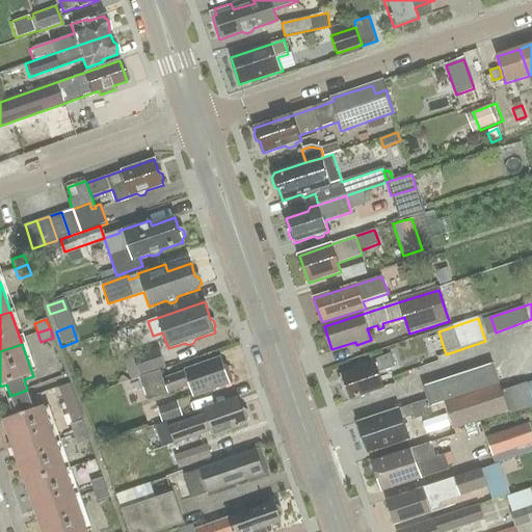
[(140,377),(167,368),(161,351),(135,361),(140,377)]
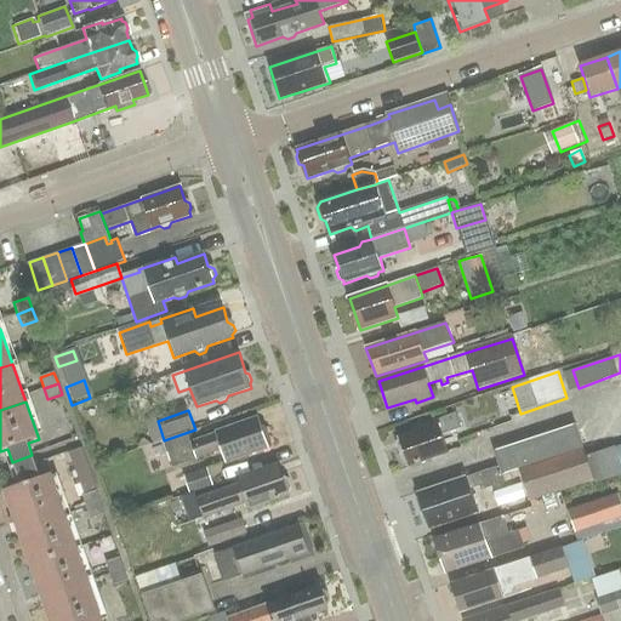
[(450,432),(461,428),(456,415),(416,429),(417,432),(400,438),(399,436),(397,437),(403,453),(399,454),(404,465),(406,463),(409,469),(411,468),(410,466),(432,459),(433,462),(445,459),(444,455),(457,450),(450,432)]
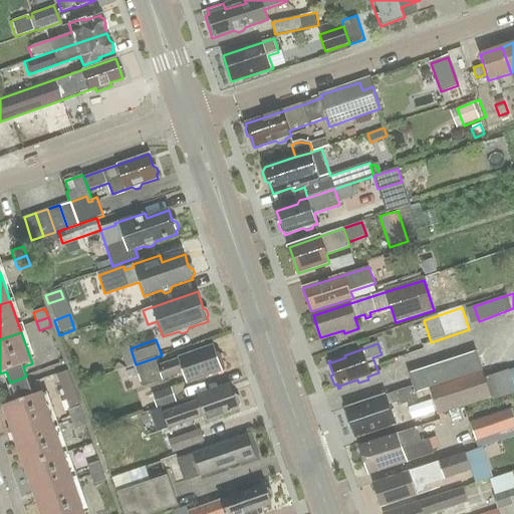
[(163,381),(162,379),(183,372),(187,383),(193,380),(198,382),(205,380),(206,375),(222,370),(223,367),(219,355),(215,353),(212,346),(178,357),(179,359),(158,366),(156,358),(136,365),(144,389),(163,381)]
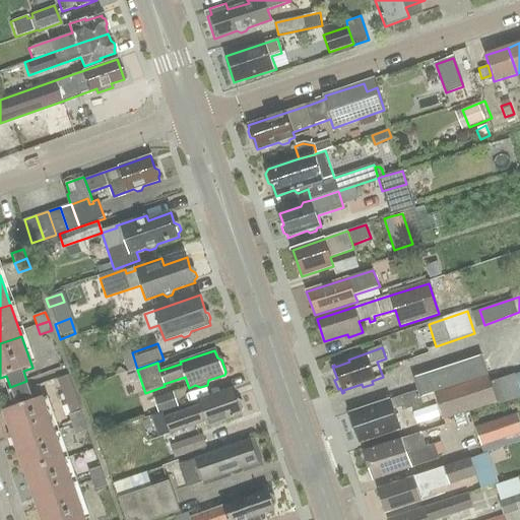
[(519,397),(519,384),(517,375),(491,383),(482,356),(413,378),(418,391),(350,414),(351,416),(348,418),(352,430),(355,429),(361,444),(400,430),(393,409),(401,406),(402,410),(423,403),(420,398),(435,393),(443,419),(497,402),(498,405),(519,397)]
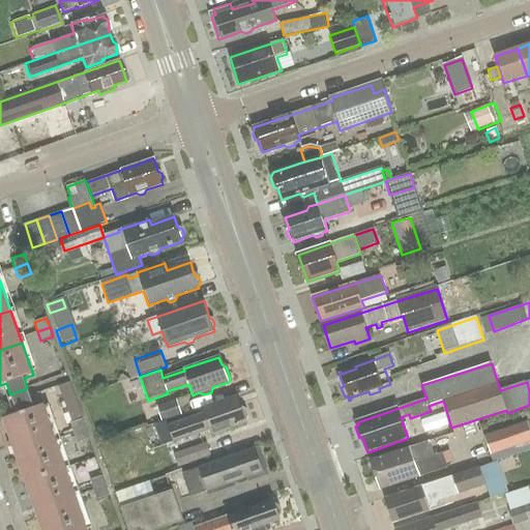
[(245,421),(247,415),(245,410),(240,408),(236,395),(201,408),(203,413),(168,425),(173,441),(208,429),(210,435),(213,434),(217,436),(223,434),(224,431),(245,423),(245,421)]
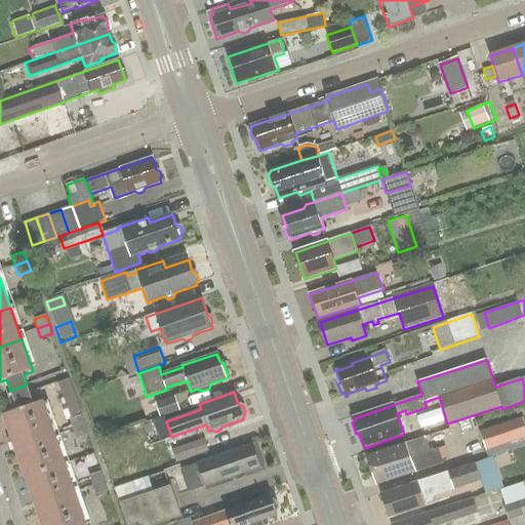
[(17,411),(3,416),(14,447),(54,434),(43,401),(35,404),(31,393),(13,399),(17,411)]
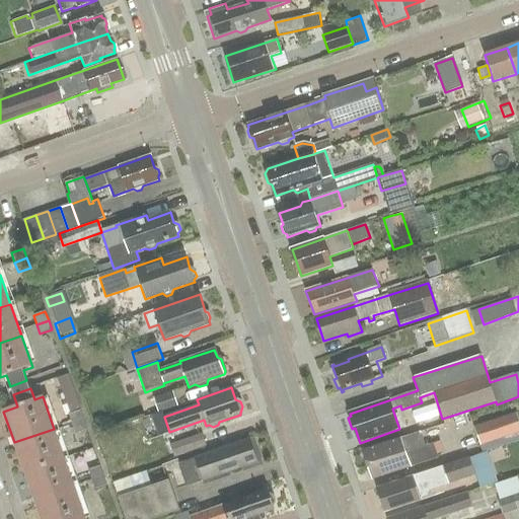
[(172,391),(153,398),(158,413),(177,406),(172,391)]
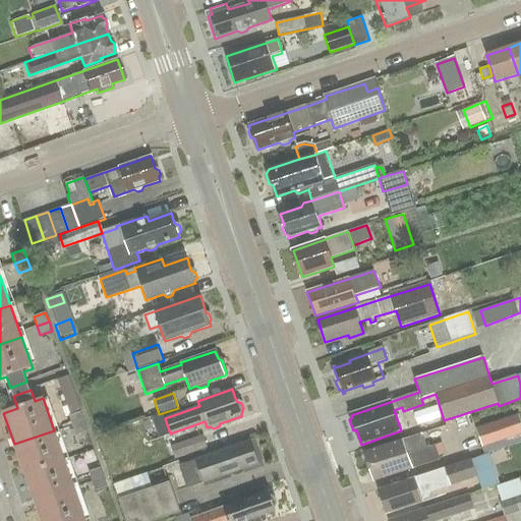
[(80,414),(69,419),(72,428),(84,423),(80,414)]
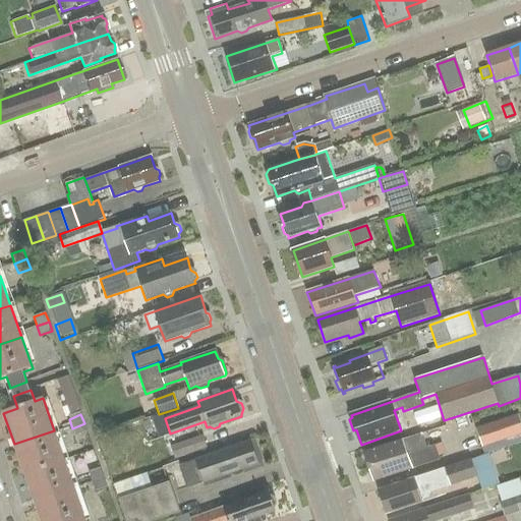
[(512,418),(469,432),(475,450),(518,437),(512,418)]
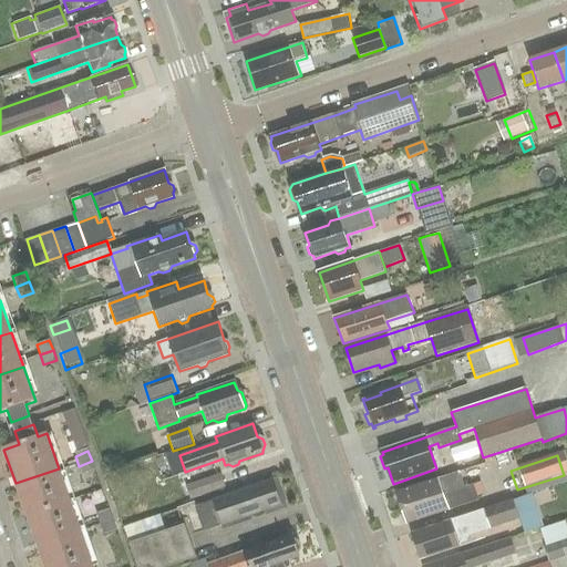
[(111,456),(103,459),(107,471),(121,466),(119,460),(111,456)]
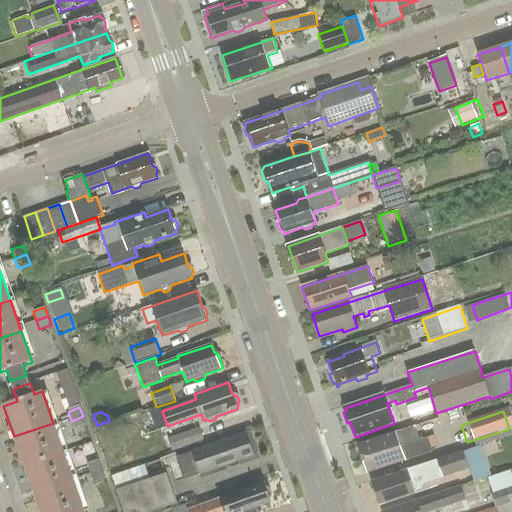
[(83,416),(71,421),(75,429),(86,425),(83,416)]
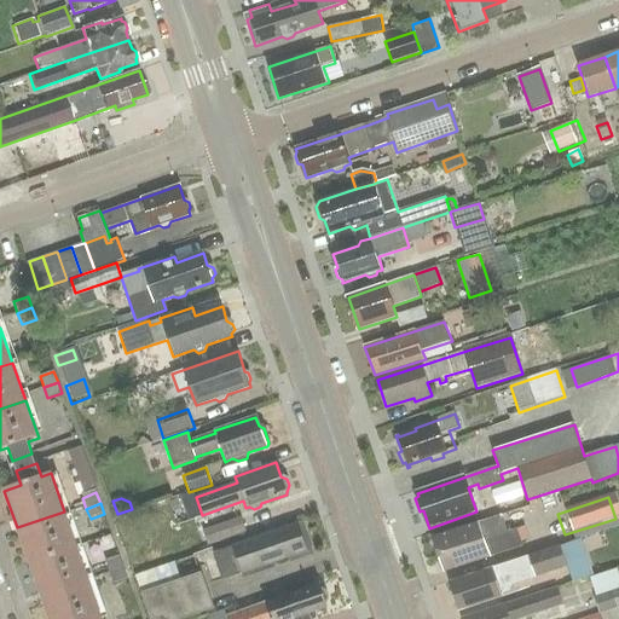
[(64,512),(17,527),(30,565),(77,548),(64,512)]
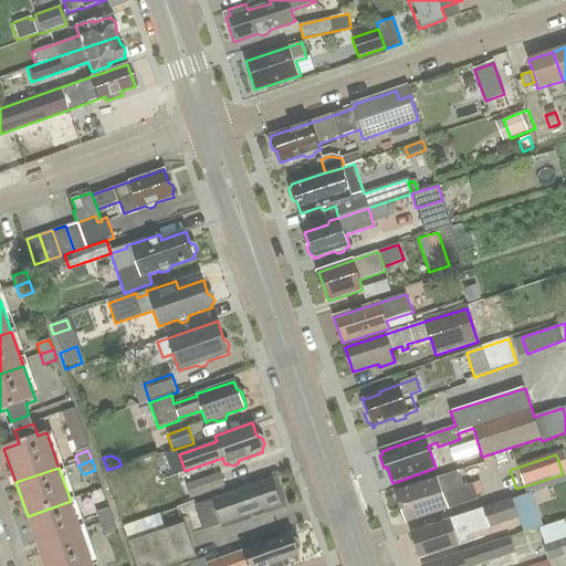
[(220,475),(185,488),(190,502),(224,490),(220,475)]
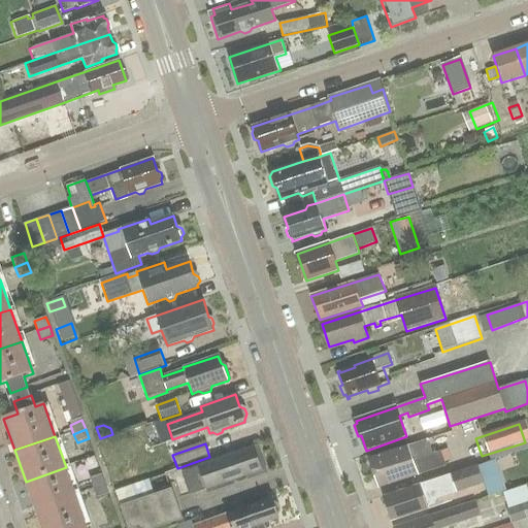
[(182,472),(190,495),(222,484),(223,487),(266,472),(260,455),(257,456),(254,447),(198,466),(182,472)]
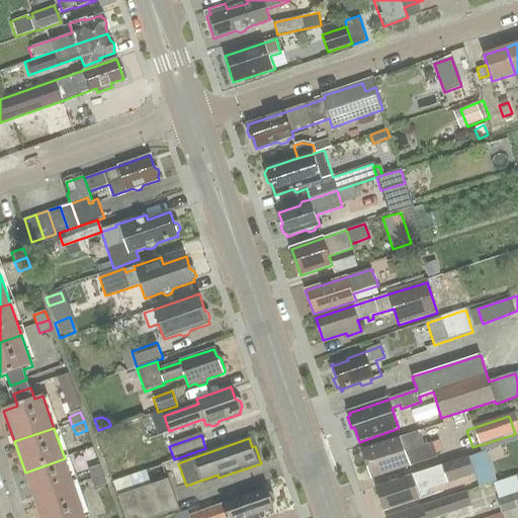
[(362,451),(372,480),(412,466),(438,456),(433,442),(406,451),(402,438),(363,451),(363,450),(362,451)]
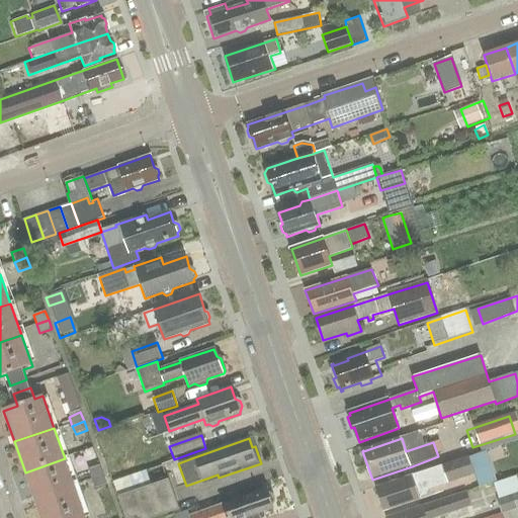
[(65,458),(25,472),(35,503),(75,490),(65,458)]
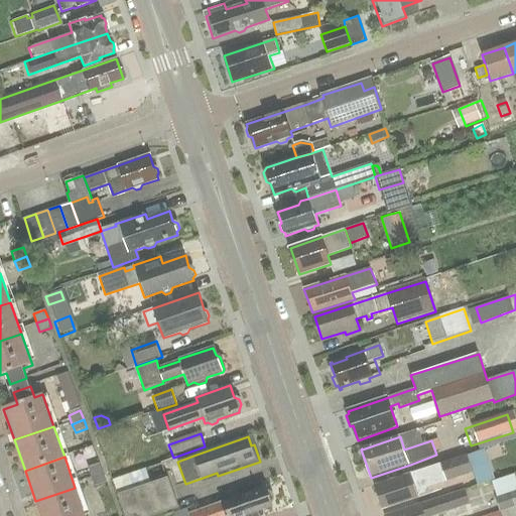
[(465,457),(437,466),(375,487),(383,510),(418,498),(415,489),(470,471),(465,457)]
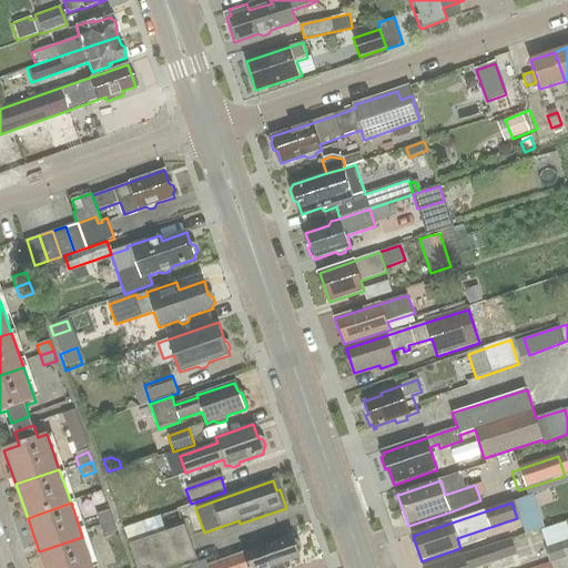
[(108,510),(95,515),(99,525),(112,520),(108,510)]
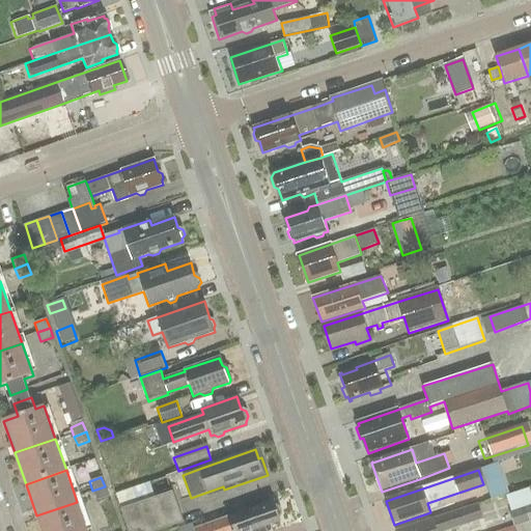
[(114,493),(128,530),(160,530),(161,530),(184,523),(172,492),(152,499),(146,481),(114,493)]
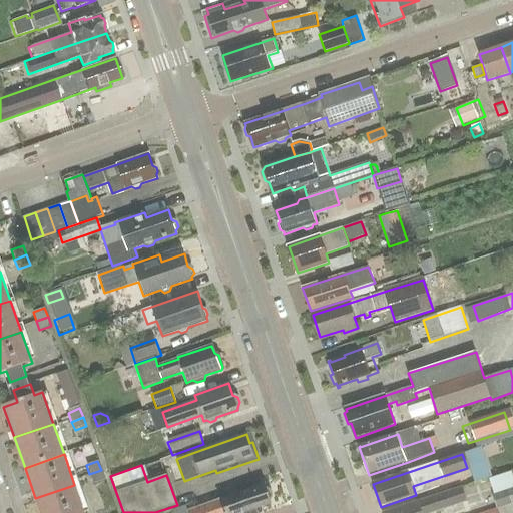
[(101,470),(89,474),(92,483),(104,479),(101,470)]
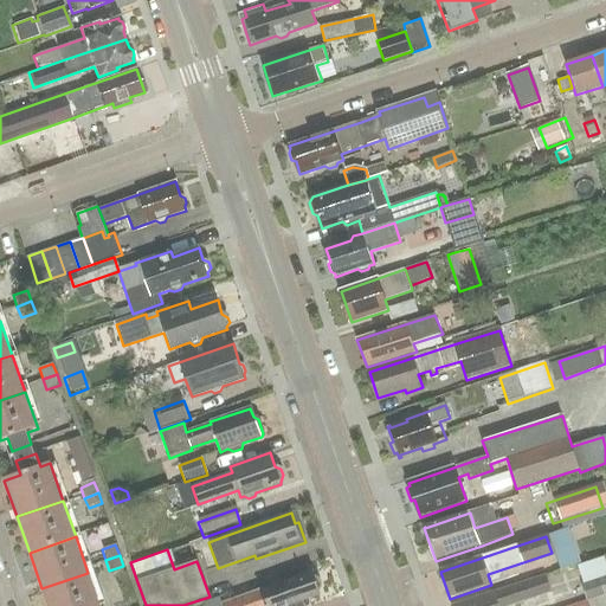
[(580,585),(586,603),(605,594),(605,567),(603,558),(575,566),(581,584),(580,585)]
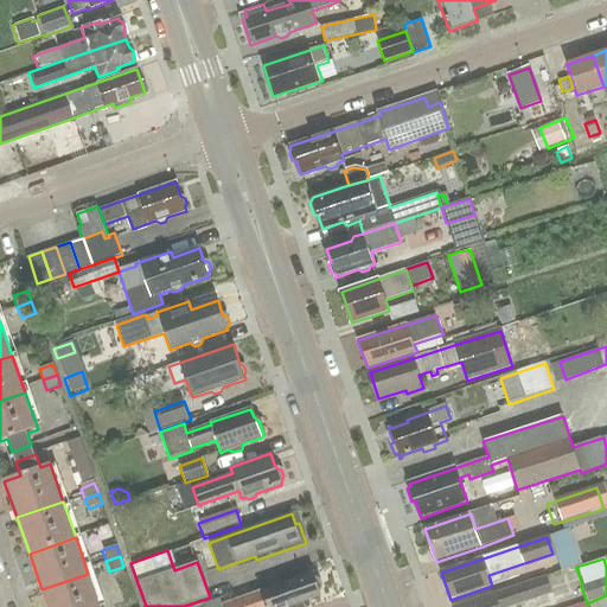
[(319,593),(323,588),(319,579),(313,576),(312,573),(223,605),(223,606),(293,606),(293,605),(319,595),(319,593)]
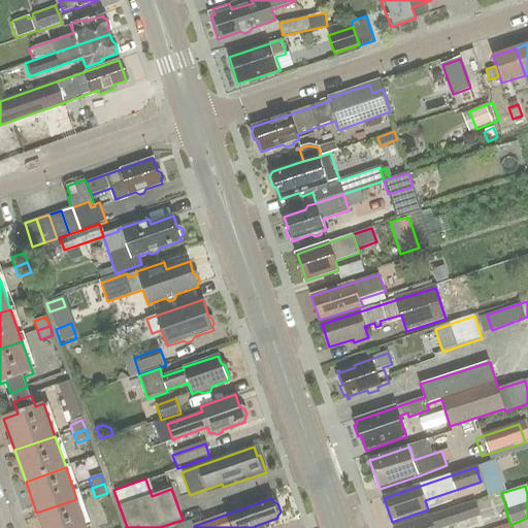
[(87,527),(76,499),(36,513),(41,527),(87,527)]
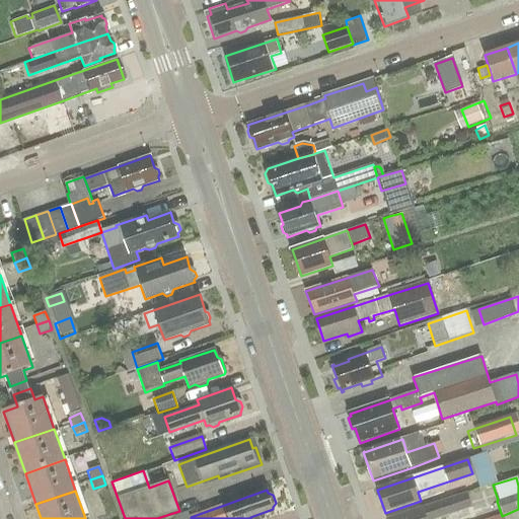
[(467,494),(450,500),(391,518),(439,518),(472,508),(467,494)]
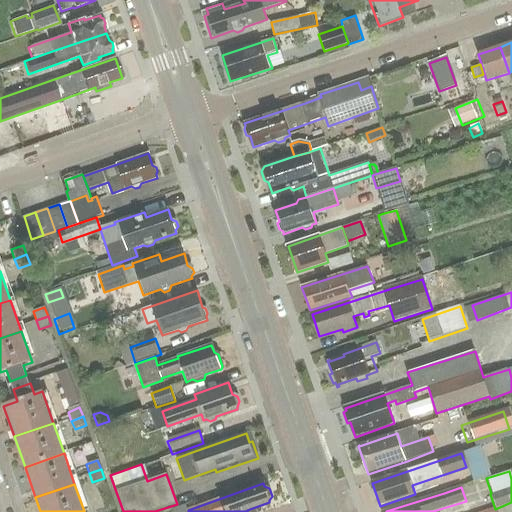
[(511,511),(511,502),(495,509),(484,511),(511,511)]
